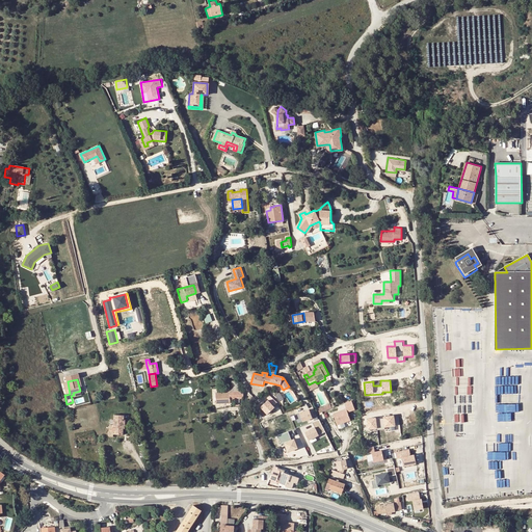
[(230,398),(230,393),(216,393),(216,403),(231,403),(230,398)]
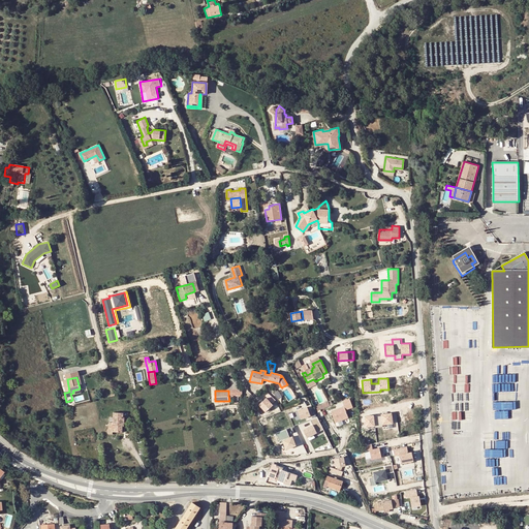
[(353,407),(350,399),(343,401),(345,407),(332,411),(336,423),(349,417),(346,410),(353,407)]
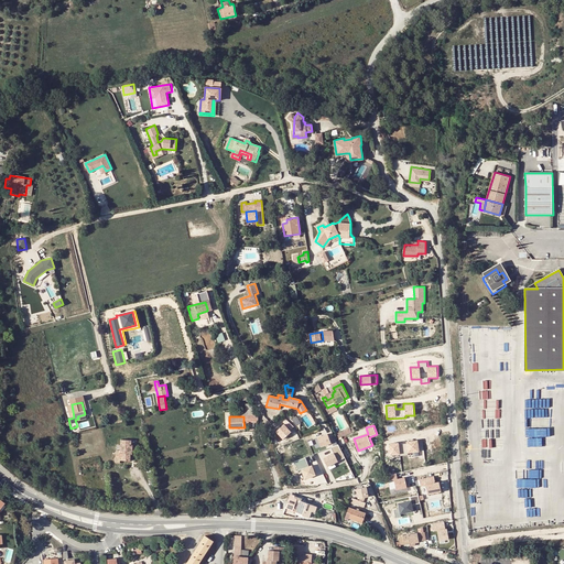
[(353,426),(337,433),(339,437),(355,431),(353,426)]
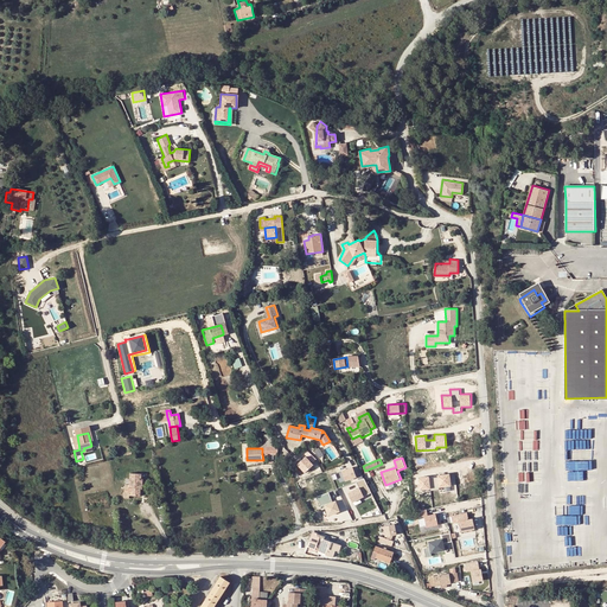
[(342,472),(346,481),(357,477),(353,467),(342,472)]
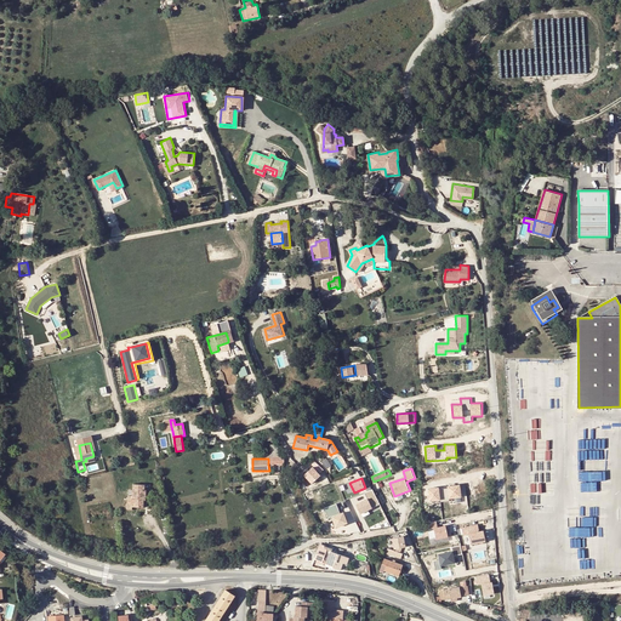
[(144,485),(132,484),(132,490),(129,490),(127,510),(132,510),(132,507),(143,507),(143,501),(146,501),(146,490),(144,490),(144,485)]
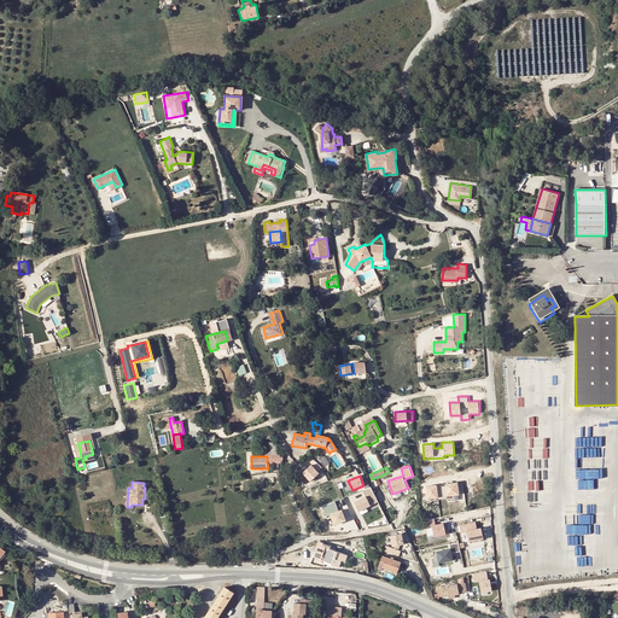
[(426,487),(426,500),(460,497),(459,482),(444,483),(445,484),(426,487)]
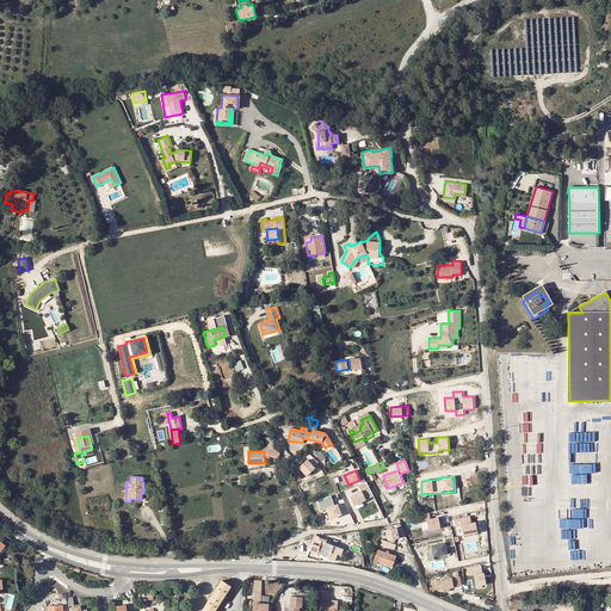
[(355,505),(375,495),(368,481),(359,485),(362,491),(351,497),(355,505)]
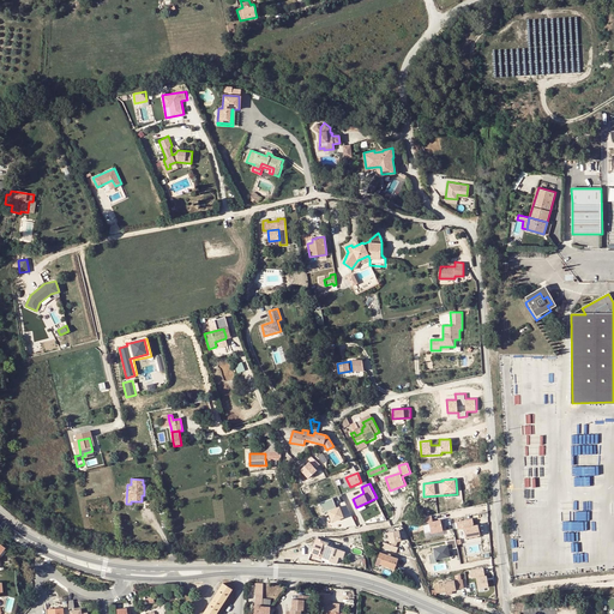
[(576,501),(576,510),(578,510),(578,521),(594,519),(594,511),(588,511),(588,500),(576,501)]
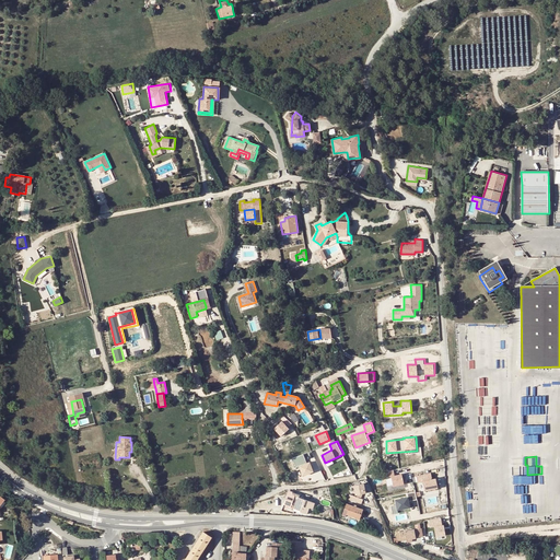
[(395,470),(385,473),(386,478),(392,477),(394,487),(405,485),(403,475),(396,477),(395,470)]
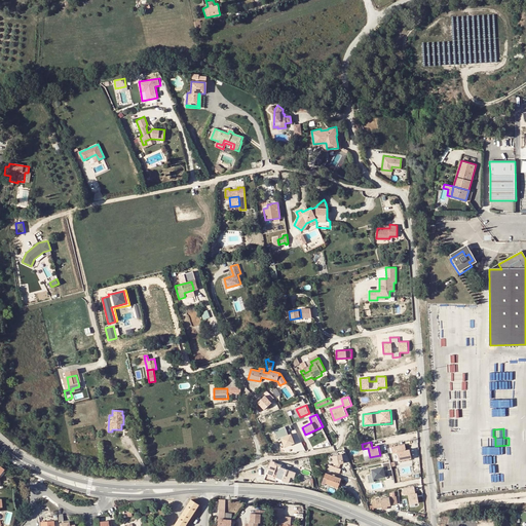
[(406,446),(392,449),(393,454),(398,454),(400,462),(412,460),(411,451),(407,452),(406,446)]
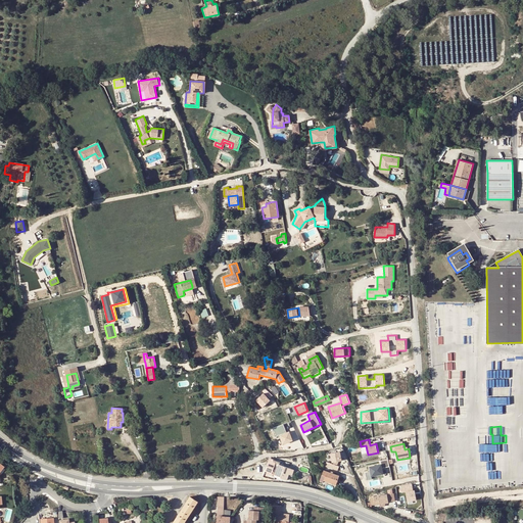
[(326,463),(327,469),(338,467),(338,462),(342,462),(340,452),(330,453),(331,462),(326,463)]
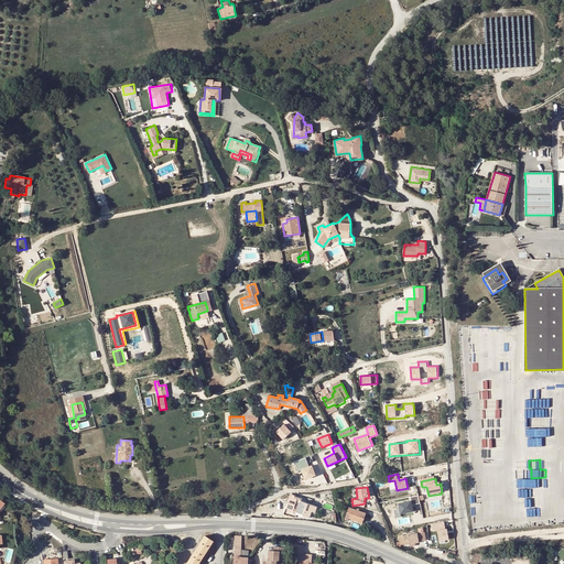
[(296,510),(296,511),(304,513),(303,516),(310,518),(312,511),(315,512),(316,507),(301,501),(301,499),(294,497),(290,496),(290,498),(286,507),(296,510)]
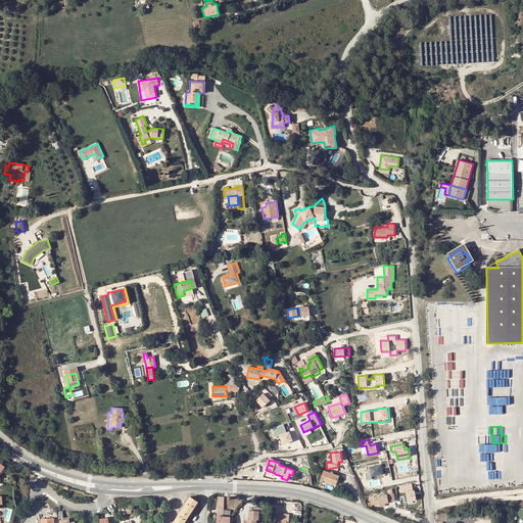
[(382,464),(370,466),(371,476),(384,474),(382,464)]
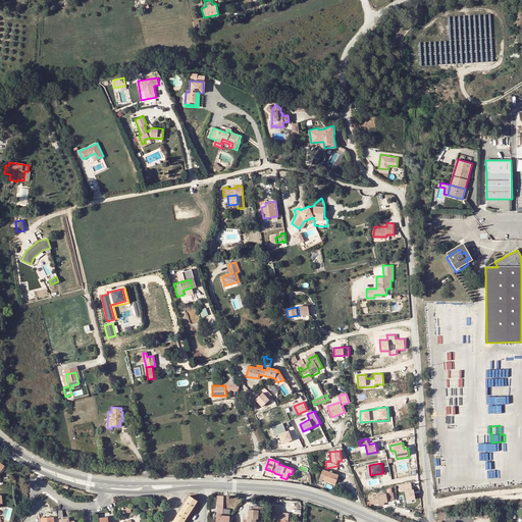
[(337,475),(323,470),(319,480),(322,481),(323,480),(334,484),(337,475)]
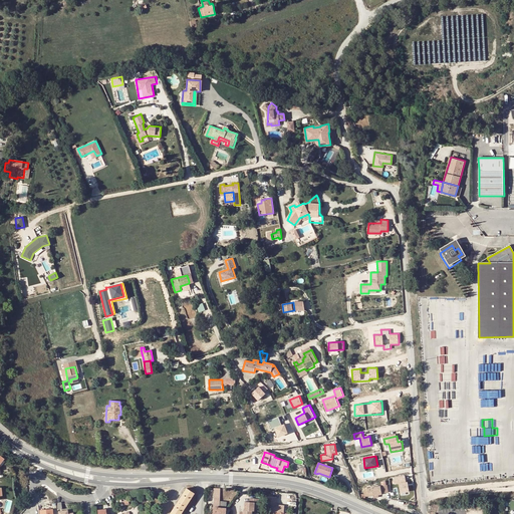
[(407,484),(406,477),(394,479),(394,481),(399,481),(400,490),(409,488),(408,484),(407,484)]
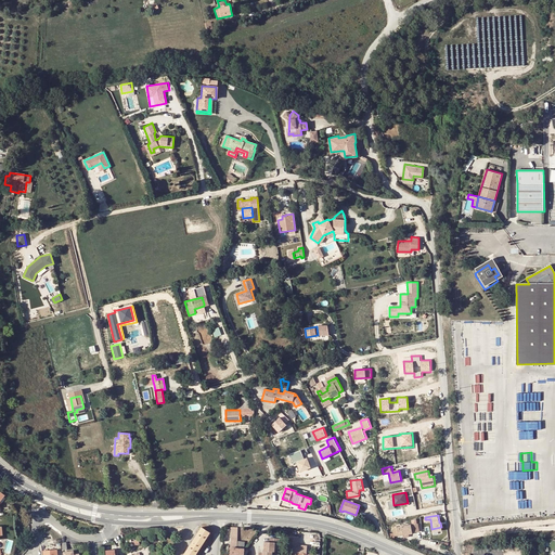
[(412,532),(416,531),(415,525),(416,525),(416,520),(411,520),(412,525),(396,527),(397,529),(392,529),(394,536),(398,534),(398,536),(412,533),(412,532)]
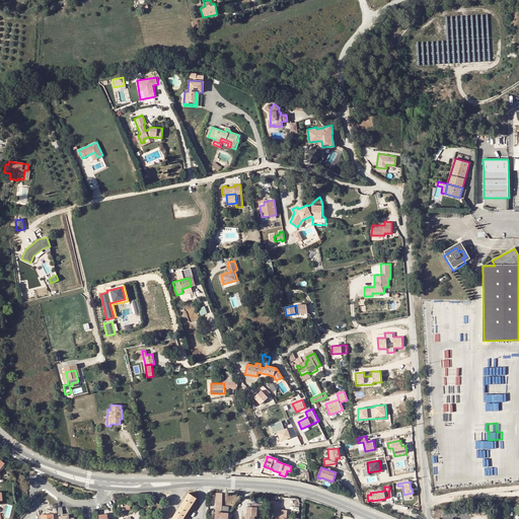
[(189,493),(182,503),(187,506),(183,510),(179,507),(171,518),(182,518),(196,498),(189,493)]
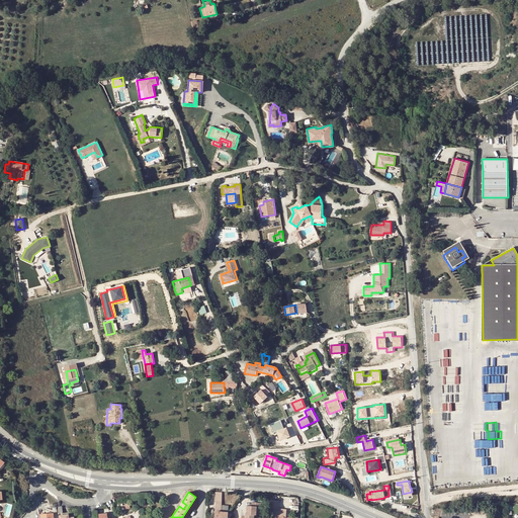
[(220,517),(221,512),(222,505),(222,493),(216,492),(214,517),(213,517),(220,517)]
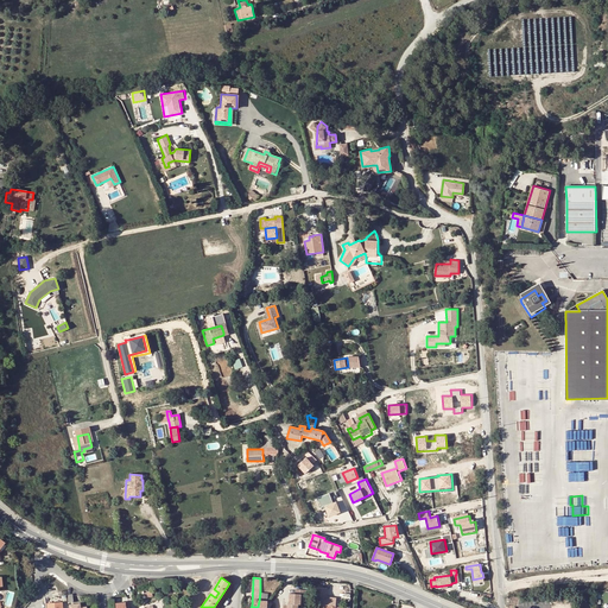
[(335,607),(336,605),(336,597),(328,597),(328,588),(315,587),(317,596),(318,605),(325,605),(324,607),(335,607)]
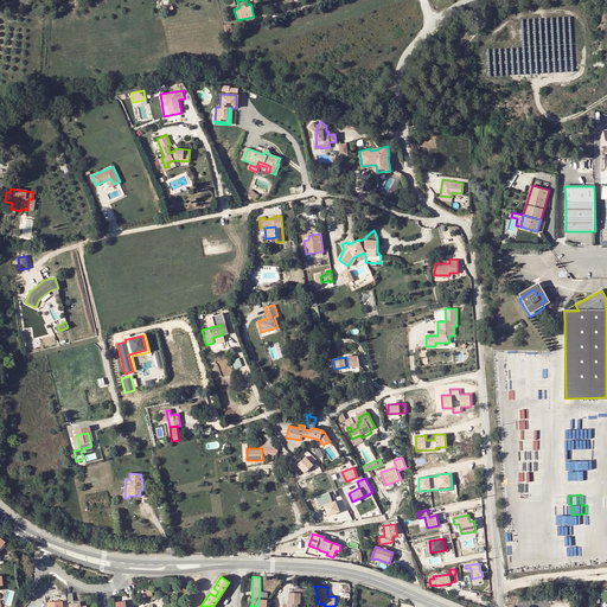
[(306,589),(296,589),(296,593),(291,593),(289,604),(288,602),(288,605),(283,605),(282,606),(298,606),(298,604),(300,604),(301,594),(306,594),(306,589)]
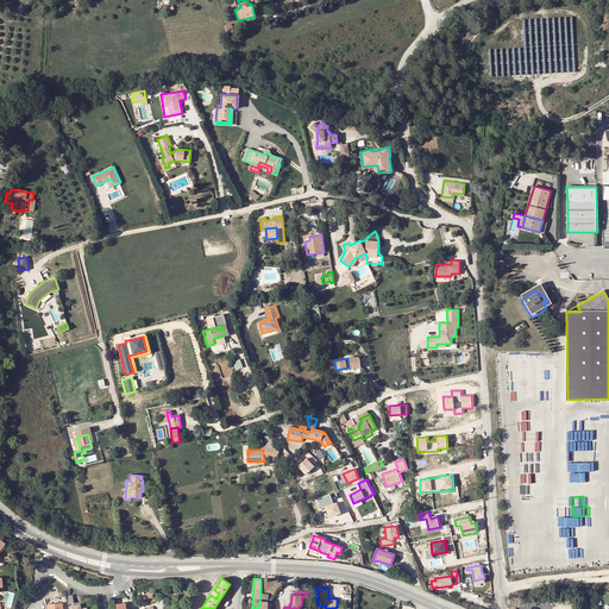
[(48,608),(56,608),(55,598),(45,598),(45,608),(48,608)]
